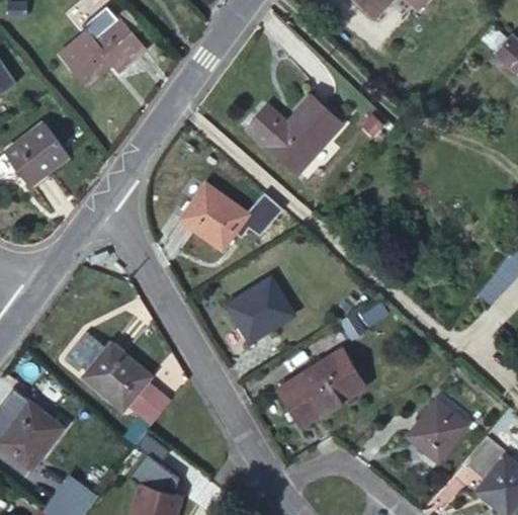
[(355,0),(376,18),(393,0),(407,0),(419,11),(429,0),(355,0)]
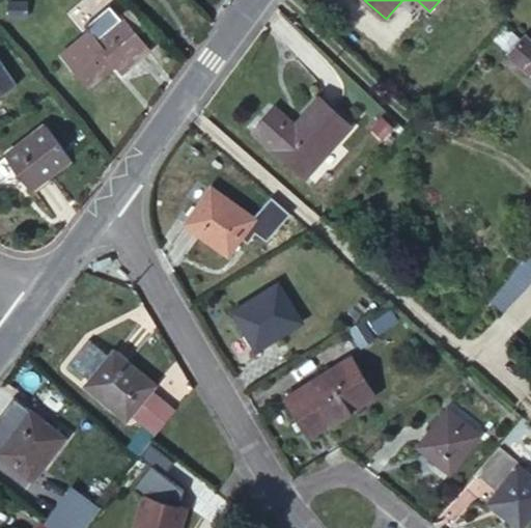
[(29,4),(11,6),(14,22),(31,20),(29,4)]
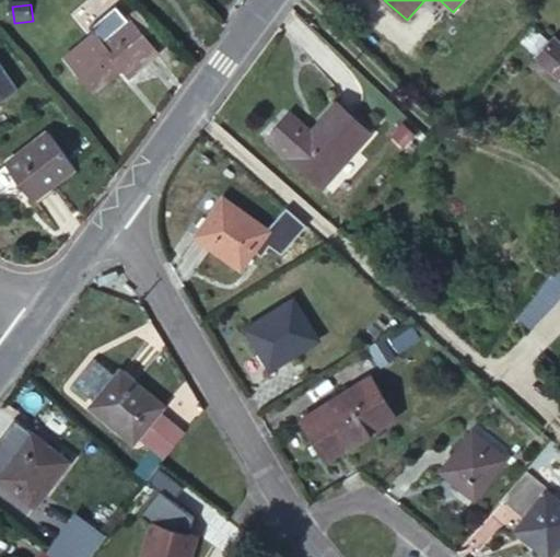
[(93,36),(65,60),(94,95),(123,71),(128,79),(158,55),(146,41),(156,32),(137,10),(100,43),(93,36)]
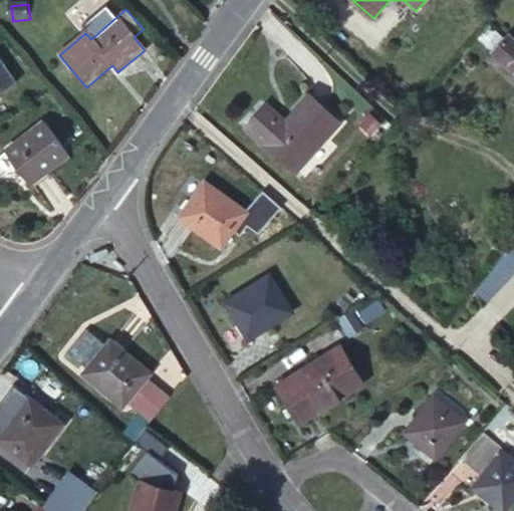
[(513,38),(493,20),(475,40),(513,75),(513,38)]
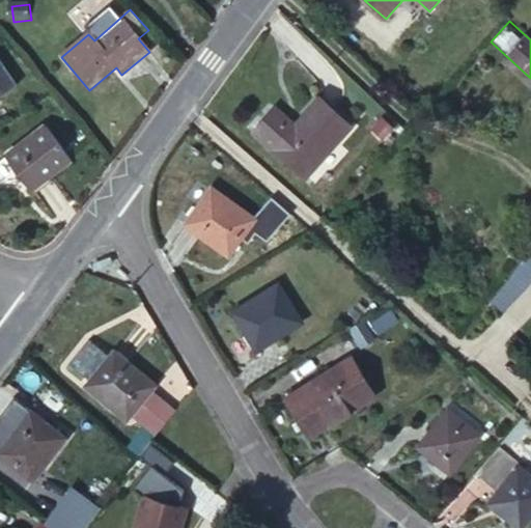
[(274,110),(253,135),(306,182),(350,130),(316,102),(294,127),(274,110)]
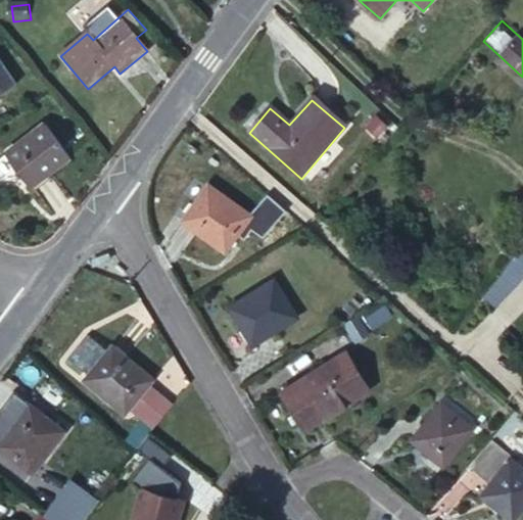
[(45,126),(5,155),(31,187),(69,158),(45,126)]
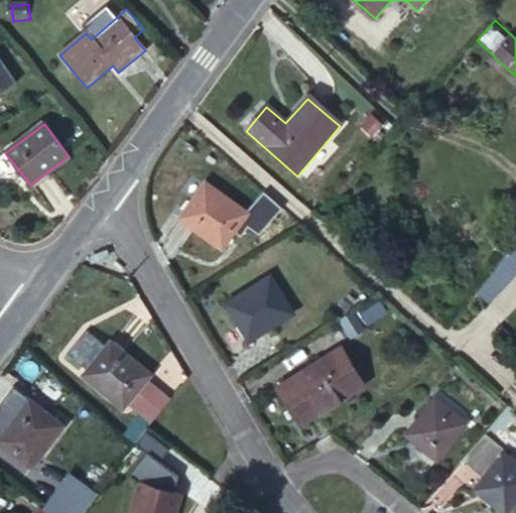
[(204,184),(178,221),(221,251),(248,215),(204,184)]
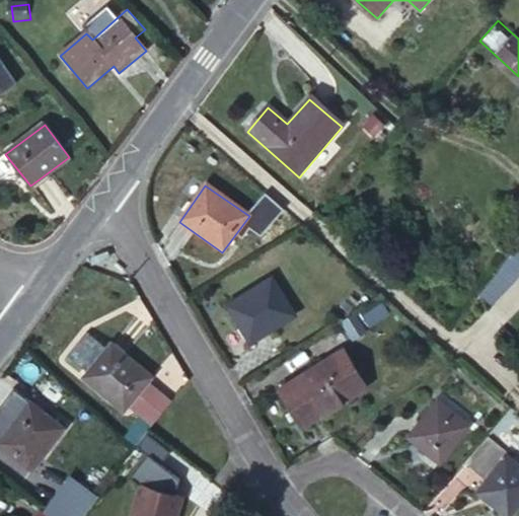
[(518,243),(508,259),(518,267),(518,243)]
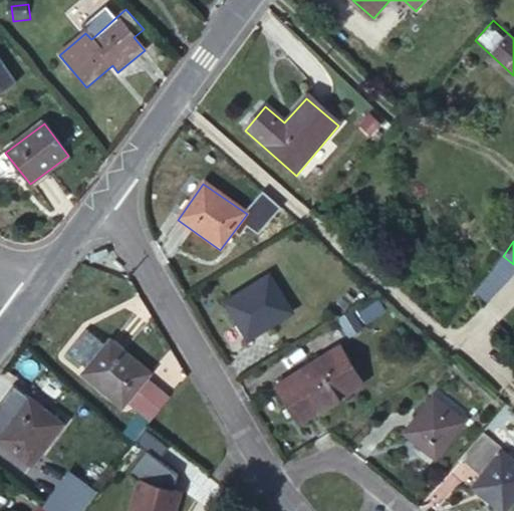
[(105,250),(87,257),(90,263),(107,257),(105,250)]
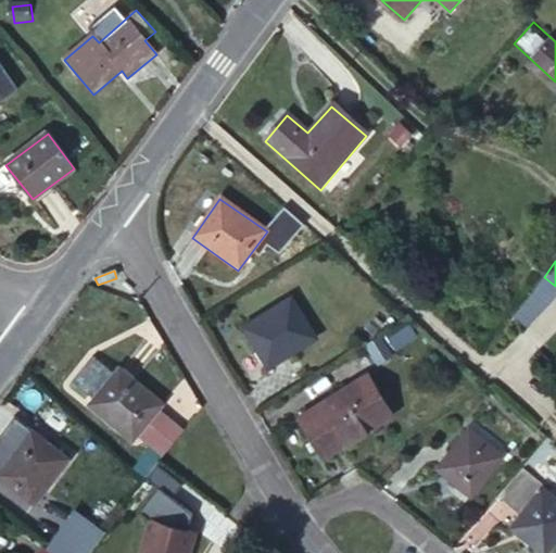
[(290,299),(241,328),(267,371),(315,341),(290,299)]
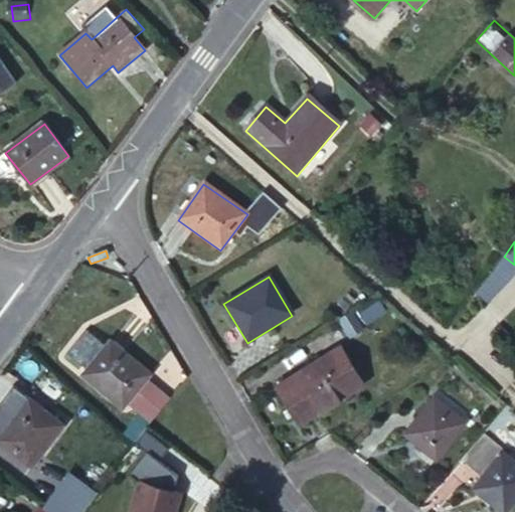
[(110,342),(81,375),(121,409),(150,375),(110,342)]
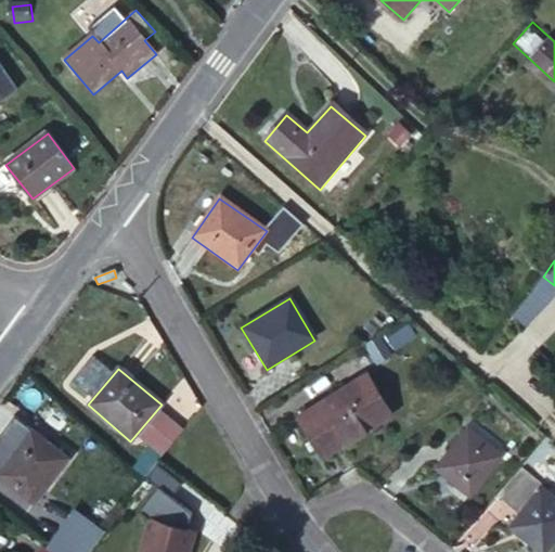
[(366,376),(296,418),(323,460),(391,416),(366,376)]
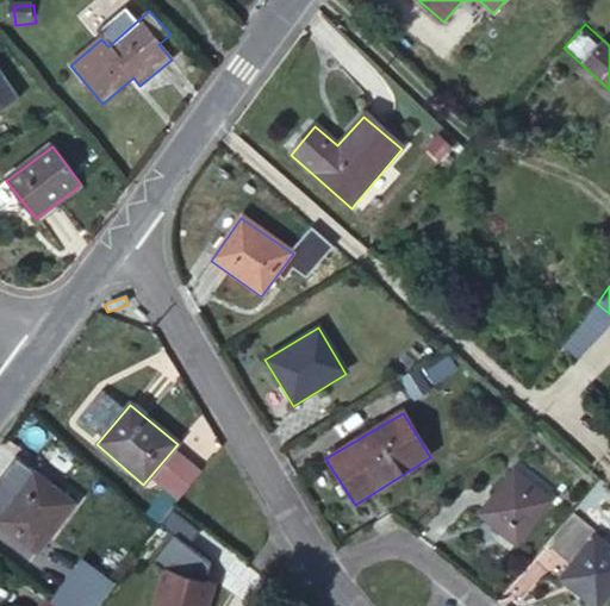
[(547,500),(527,483),(511,472),(475,514),(514,545),(548,501),(547,500)]
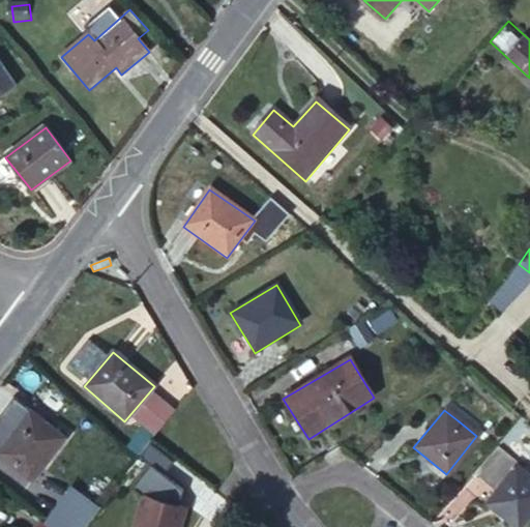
[(17,428),(0,447),(0,458),(31,482),(64,439),(29,412),(17,428)]
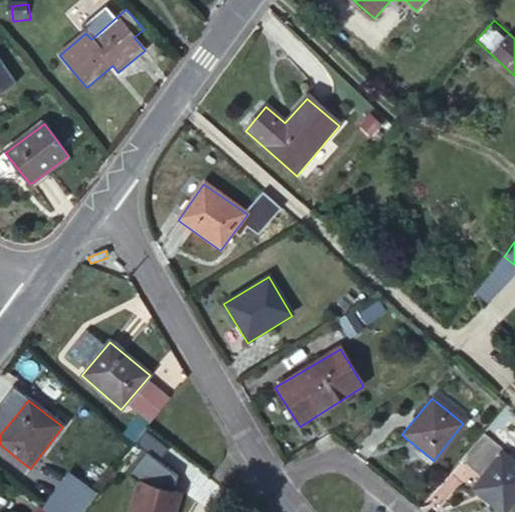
[(451,401),(445,408),(462,422),(468,415),(451,401)]
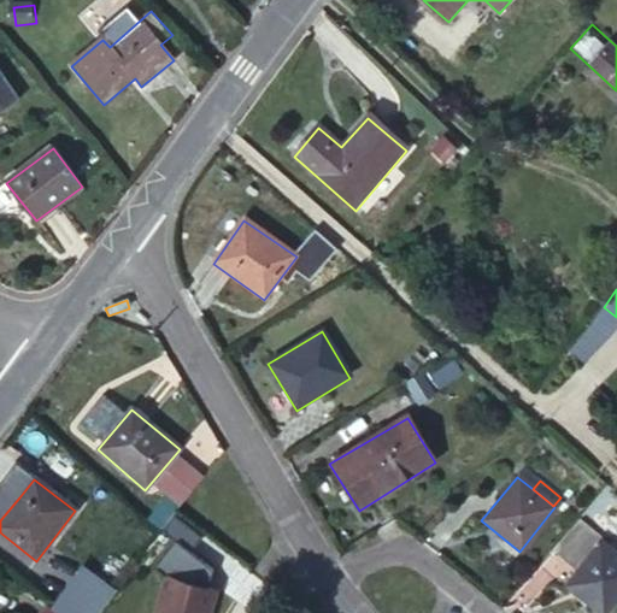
[(0,520),(19,497),(1,484),(0,485),(0,520)]
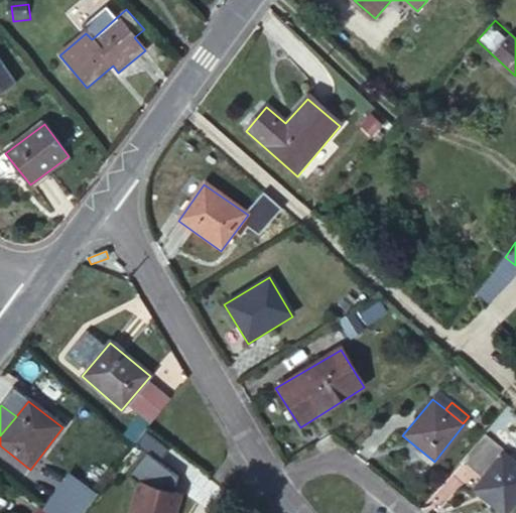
[(515,465),(501,454),(471,491),(498,512),(504,512),(515,498),(515,465)]
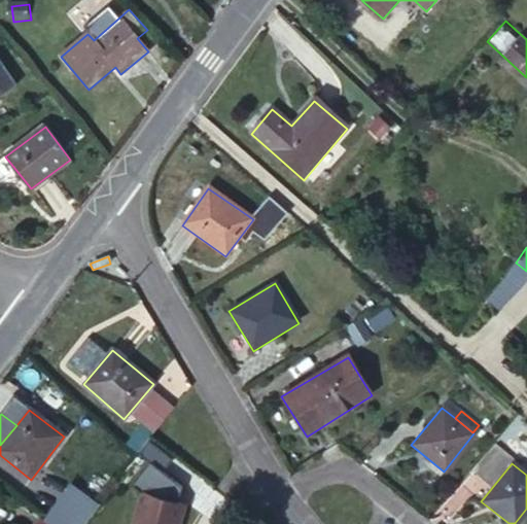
[(142,494),(133,523),(176,523),(182,505),(165,500),(168,490),(152,486),(149,496),(142,494)]
